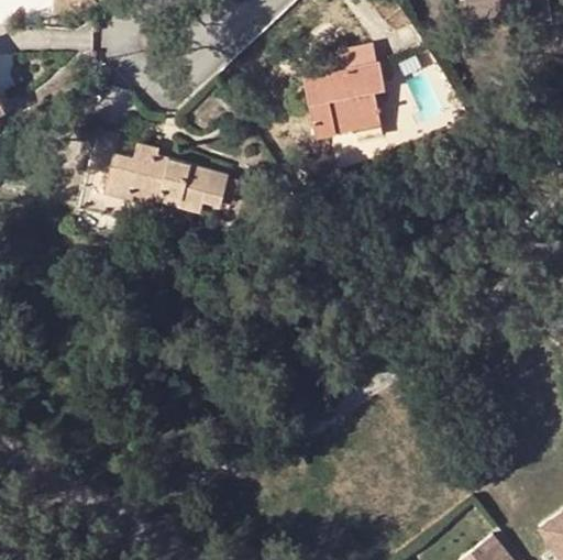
[(466,0),(471,26),(533,19),(536,31),(552,26),(548,0),(466,0)]
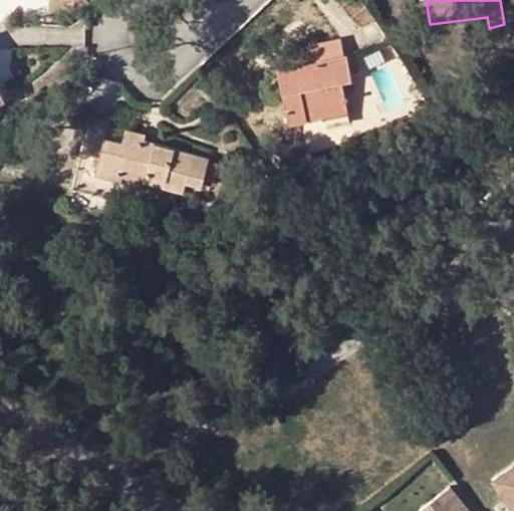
[(312,64),(279,71),(289,125),(307,121),(305,112),(320,108),(322,116),(325,126),(350,121),(341,84),(350,82),(345,57),(342,57),(338,40),(308,46),(312,64)]
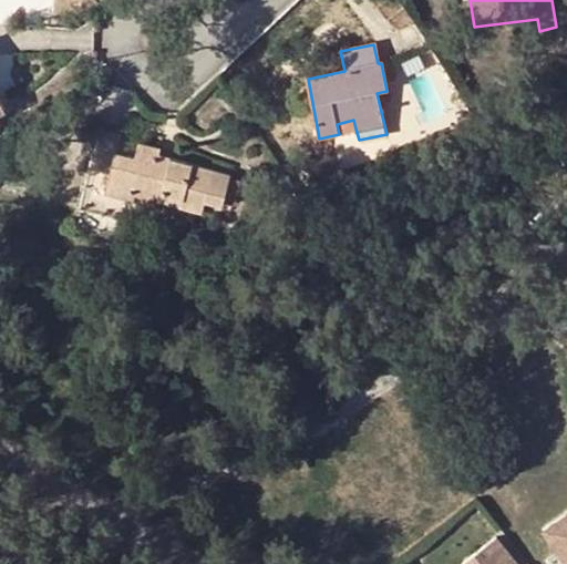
[(353,120),(337,124),(339,134),(356,129),(353,120)]
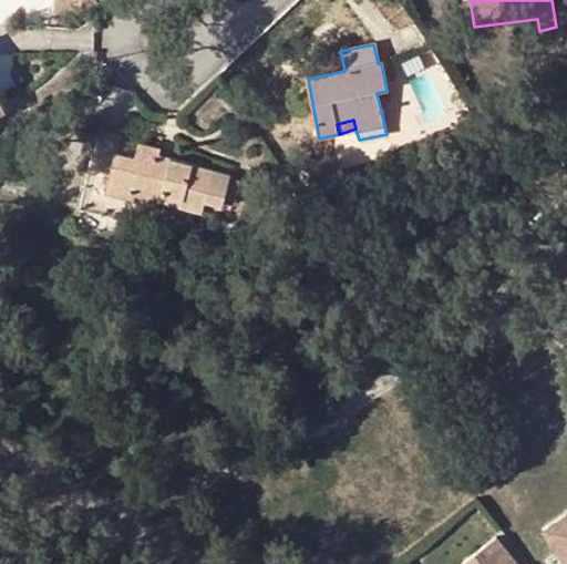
[(101,131),(89,187),(131,198),(162,205),(162,201),(204,209),(206,202),(222,206),(229,173),(169,159),(166,167),(156,165),(158,149),(141,145),(136,160),(117,155),(122,135),(101,131)]
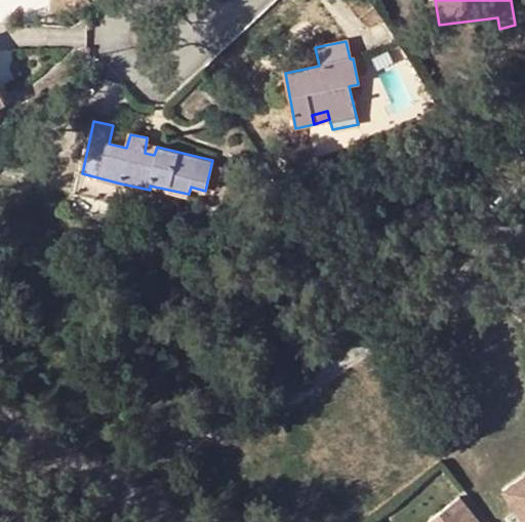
[(292,168),(297,181),(313,174),(309,162),(292,168)]
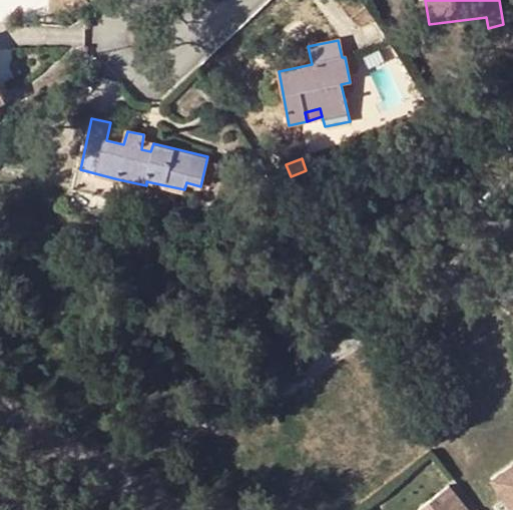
[(118,179),(80,169),(75,189),(112,198),(118,179)]
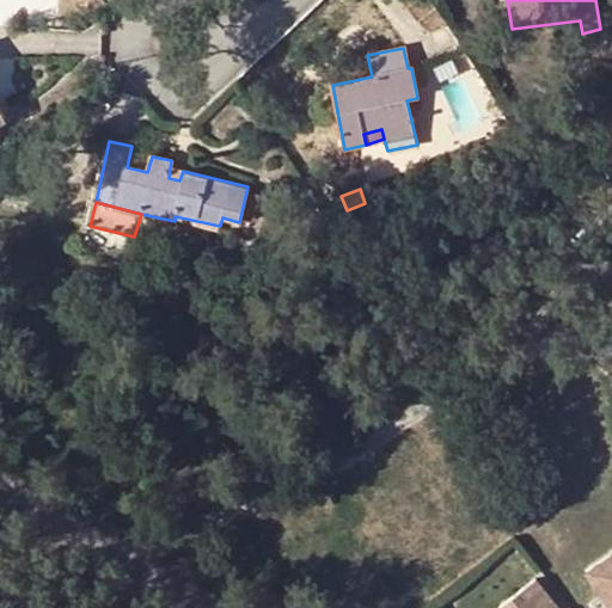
[(611,559),(591,575),(611,603),(611,559)]
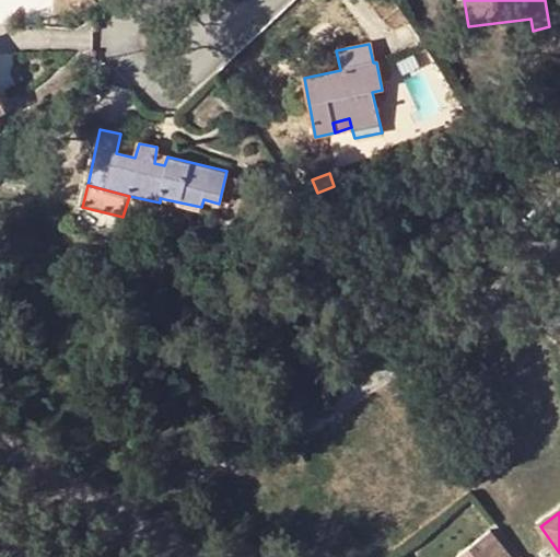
[(506,556),(489,534),(461,556),(506,556)]
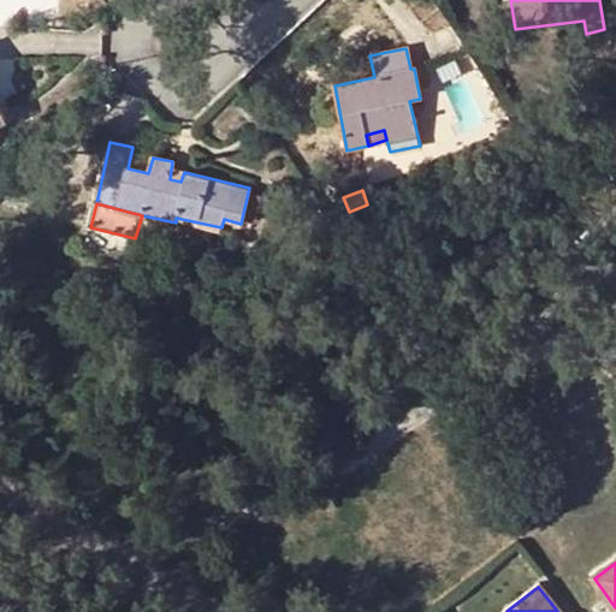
All buildings are outlined.
